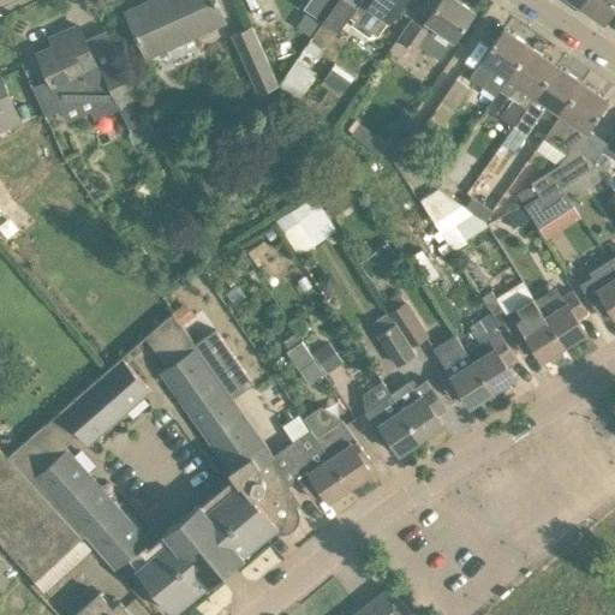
[(154,0),(126,13),(137,35),(147,58),(225,22),(214,0),(154,0)]
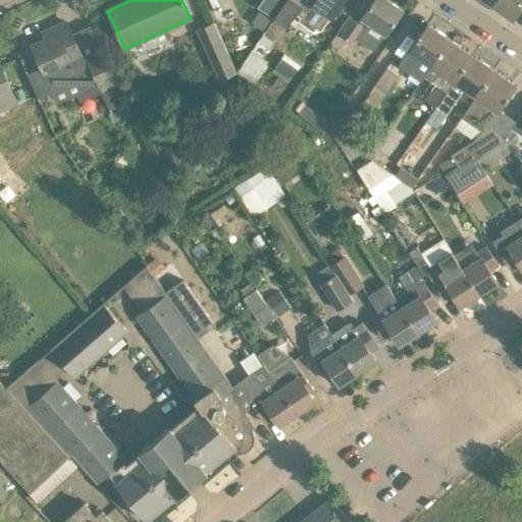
[(262,0),(258,7),(274,19),(286,0),(262,0)]
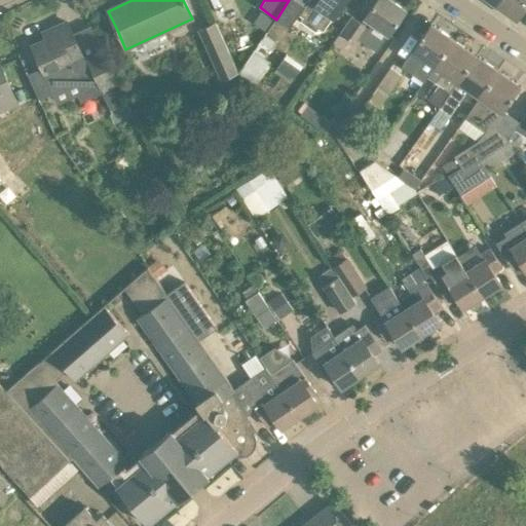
[(290,0),(276,20),(289,27),(298,14),(324,32),(342,4),(344,0),(290,0)]
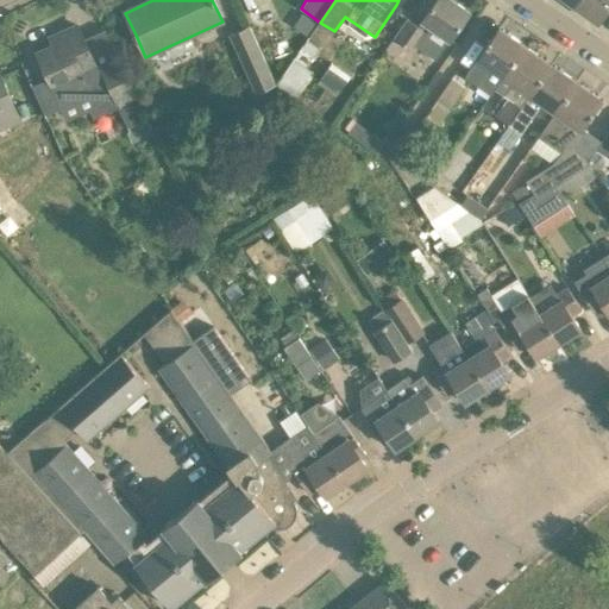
[(441,52),(450,41),(470,12),(451,0),(437,0),(418,27),(407,19),(394,38),(414,52),(422,39),(441,52)]
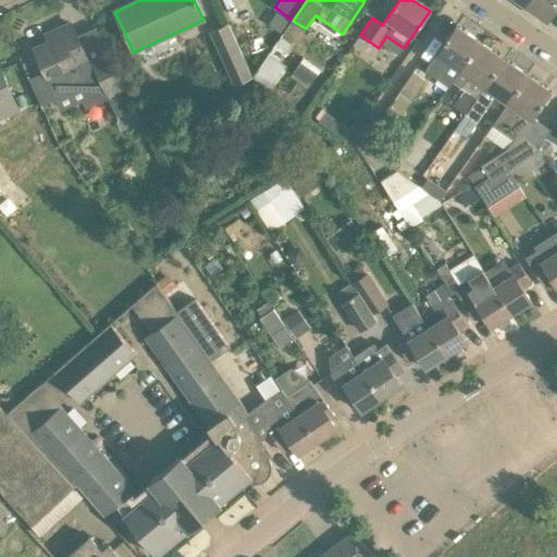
[(556,0),(529,0),(524,5),(547,22),(556,9),(556,0)]
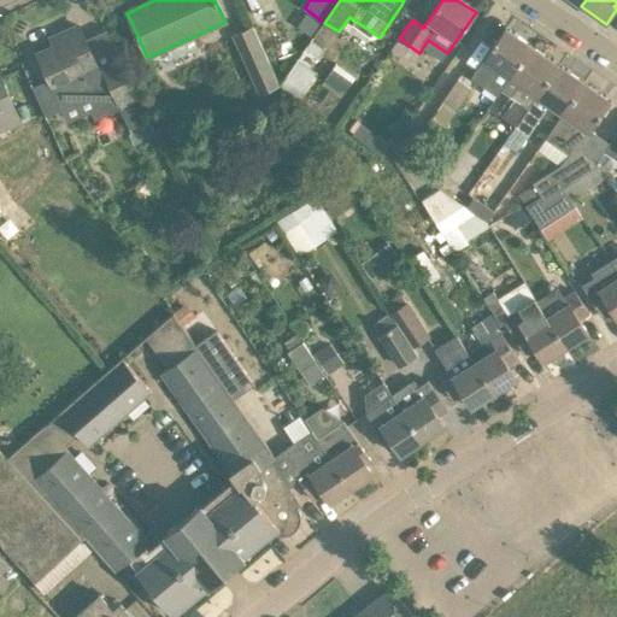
[(119,59),(103,66),(98,69),(78,27),(51,39),(54,47),(37,54),(60,106),(92,93),(98,107),(117,99),(127,122),(145,113),(119,59)]
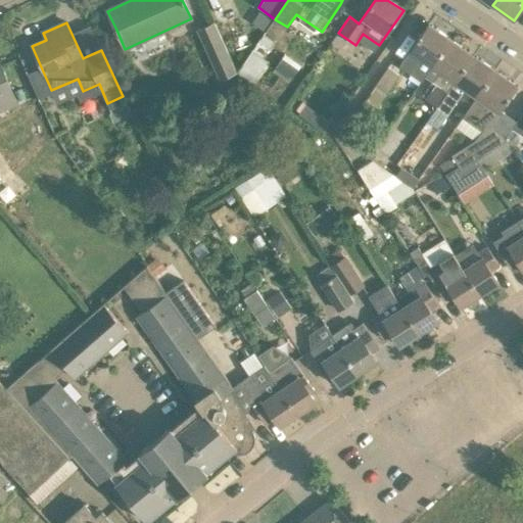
[(196,31),(219,81),(235,74),(212,24),(196,31)]
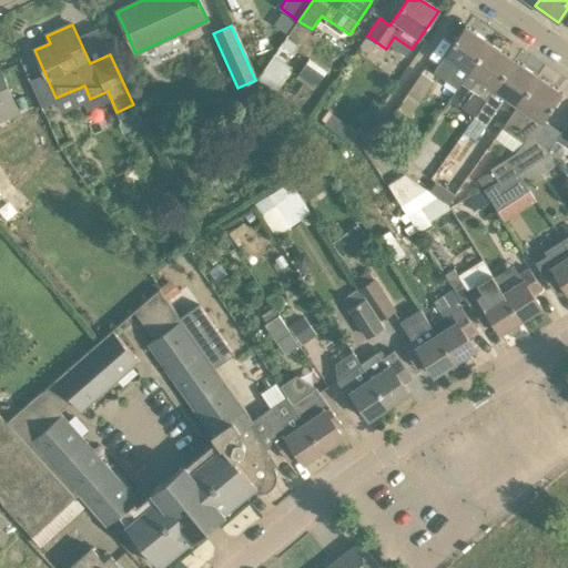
[(489,42),(465,26),(434,71),(458,88),(469,72),(489,42)]
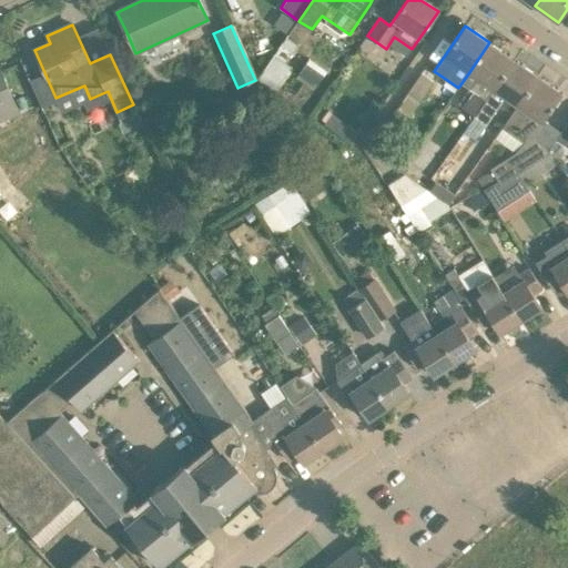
[(474,117),(486,100),(494,89),(514,59),(489,42),(469,72),(478,78),(470,89),(475,91),(463,109),(474,117)]
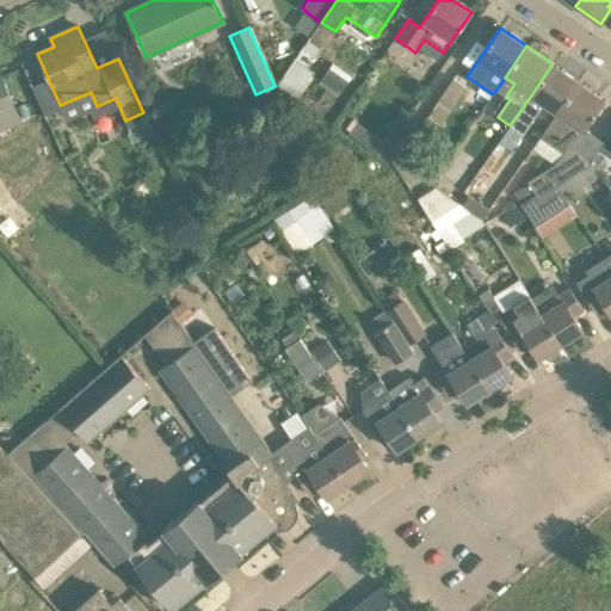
[(281,79),(300,92),(315,68),(296,56),(281,79)]
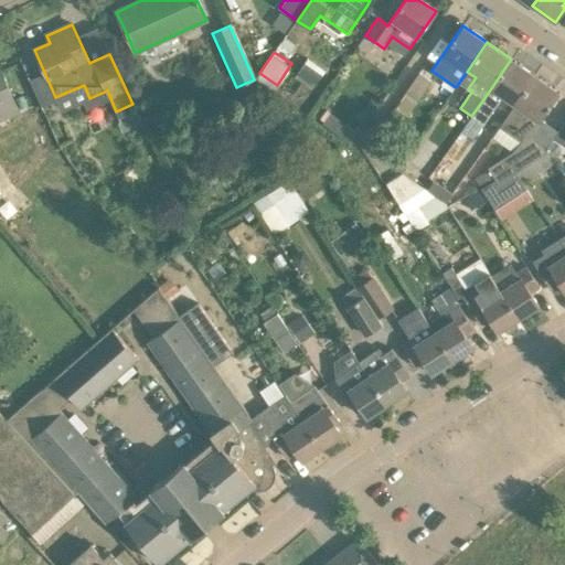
[(491,88),(483,99),(471,116),(482,124),(502,96),(514,105),(515,105),(535,76),(511,59),(491,88)]
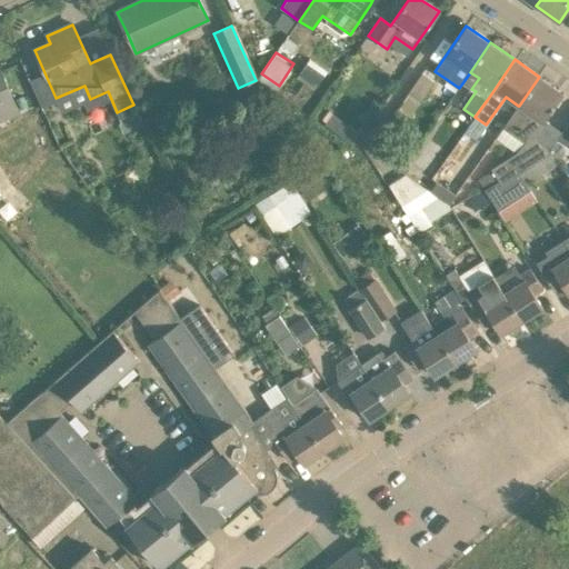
[(0,119),(18,111),(0,70),(0,119)]
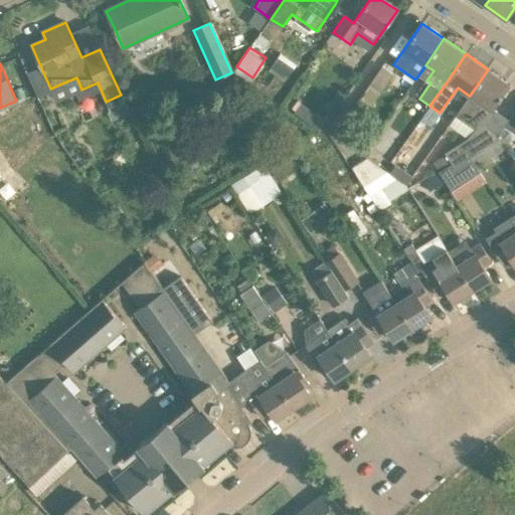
[(369,84),(380,93),(392,75),(382,67),(369,84)]
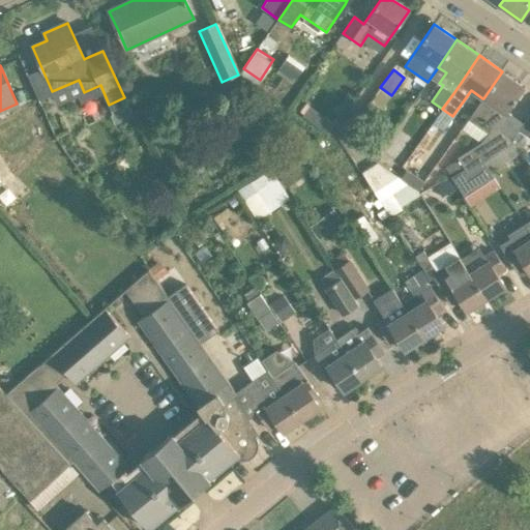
[(467,172),(483,162),(513,143),(514,142),(512,138),(523,123),(507,112),(512,104),(525,87),(502,71),(483,98),(482,98),(469,118),(491,134),(481,144),(458,157),(466,170),(467,172)]
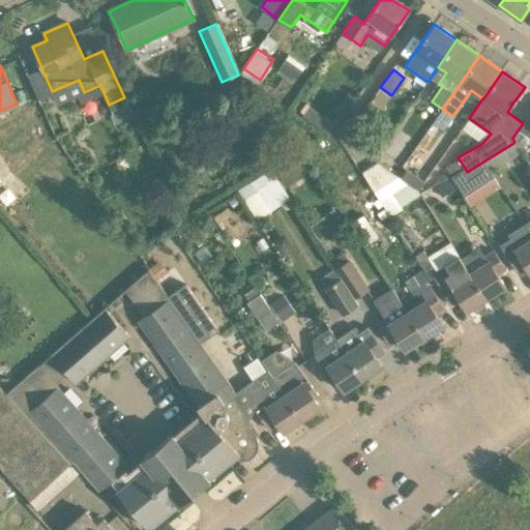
[(483,162),(491,173),(522,152),(514,142),(513,143),(483,162)]
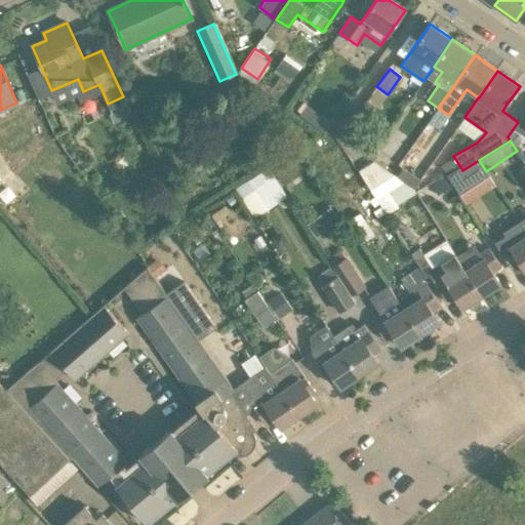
[(486,171),(479,160),(462,170),(461,168),(448,176),(459,195),(489,175),(486,171)]
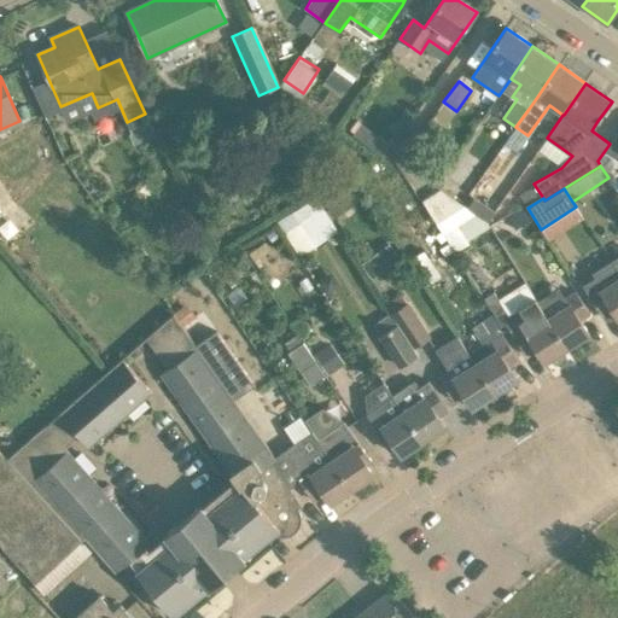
[(472,214),(466,209),(439,191),(423,202),(455,254),(468,244),(465,239),(456,225),(472,214)]
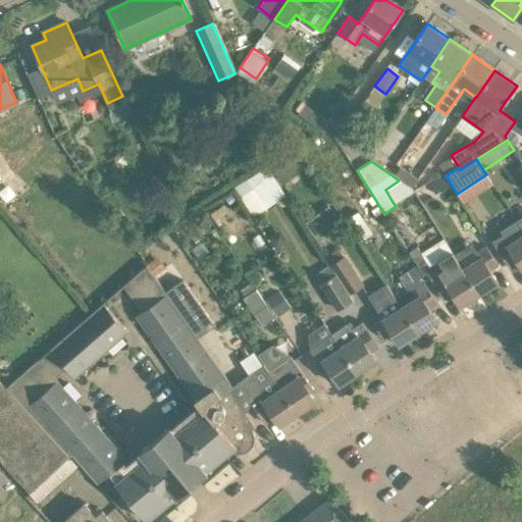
[(237,184),(255,214),(286,194),(268,164),(237,184)]
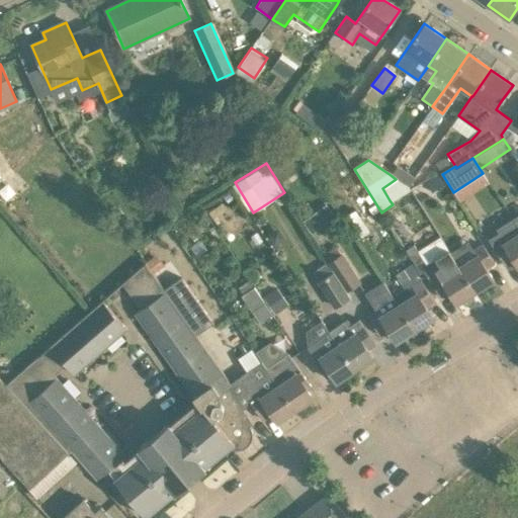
[(391,175),(396,179),(408,188),(415,178),(397,166),(391,175)]
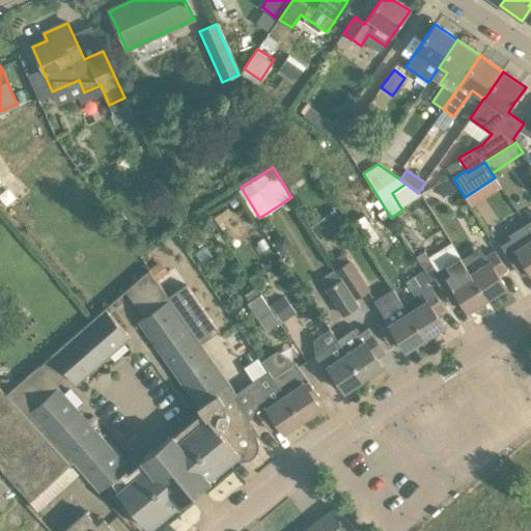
[(530,232),(529,229),(527,226),(512,235),(514,239),(502,248),(518,273),(526,268),(530,275),(530,232)]
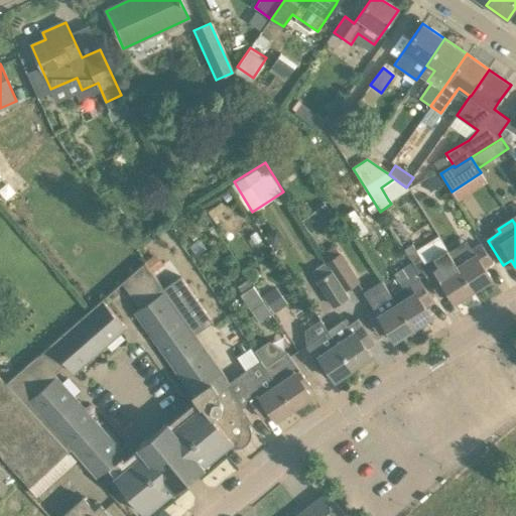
[(404,250),(412,263),(419,273),(422,271),(438,296),(446,290),(455,303),(473,291),(457,266),(437,236),(415,250),(412,245),(404,250)]
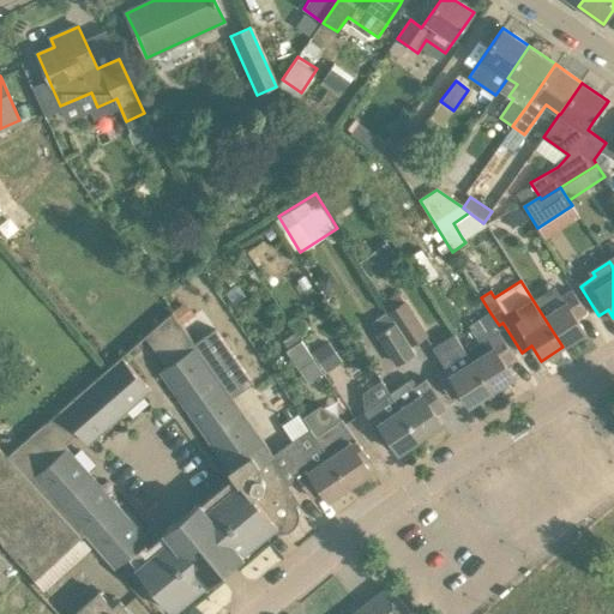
[(561,298),(565,304),(543,317),(563,347),(585,332),(576,318),(585,312),(572,290),(561,298)]
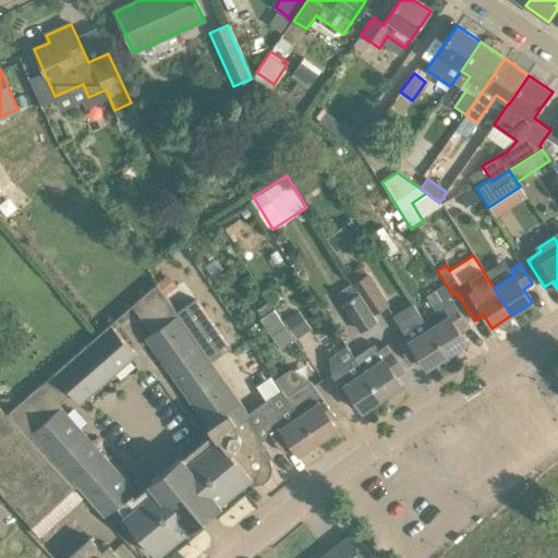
[(360,294),(373,315),(387,306),(367,278),(354,286),(360,294)]
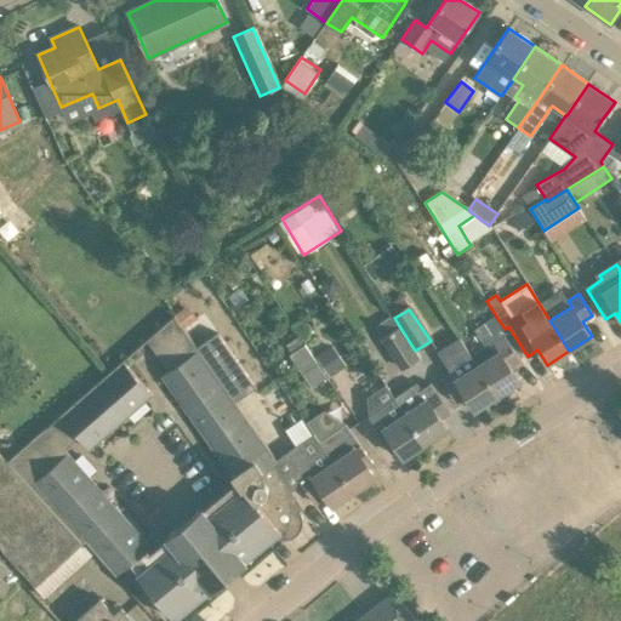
[(146,340),(167,371),(198,349),(197,347),(174,315),(146,340)]
